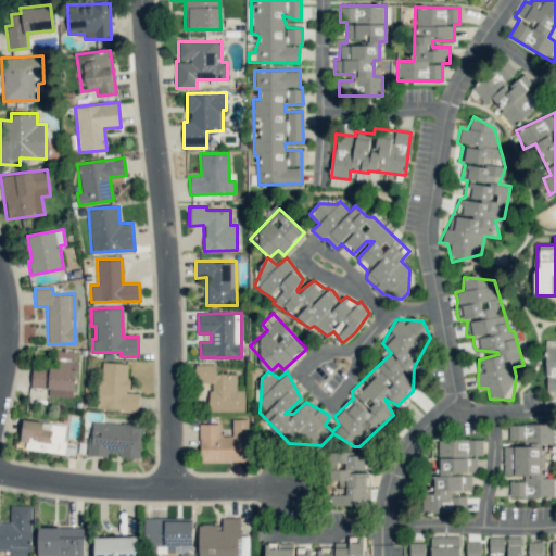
[(555,340),(545,341),(545,391),(555,391),(555,340)]
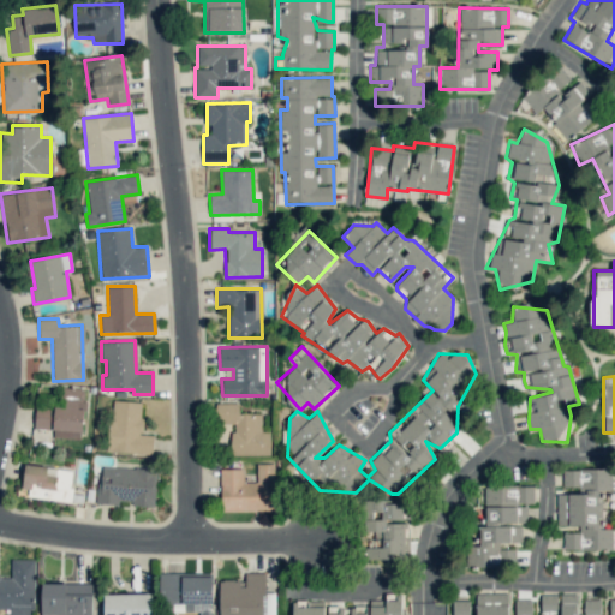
[(35,429),(53,429),(53,439),(82,440),(85,388),(63,387),(61,407),(36,406),(35,429)]
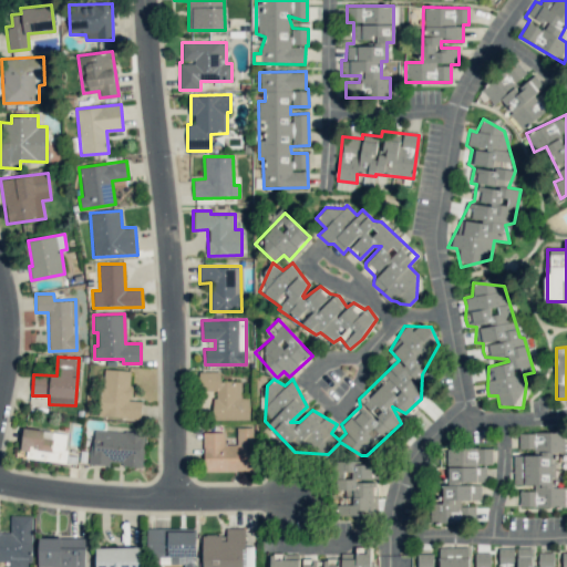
[(142,401),(131,400),(132,370),(102,369),(99,416),(141,419),(142,401)]
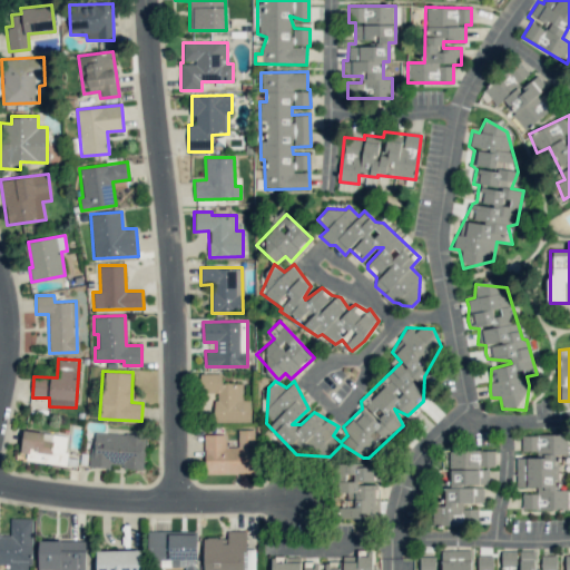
[(251,421),(251,400),(243,400),(242,383),(222,383),(222,373),(199,374),(199,393),(215,393),(215,422),(251,421)]
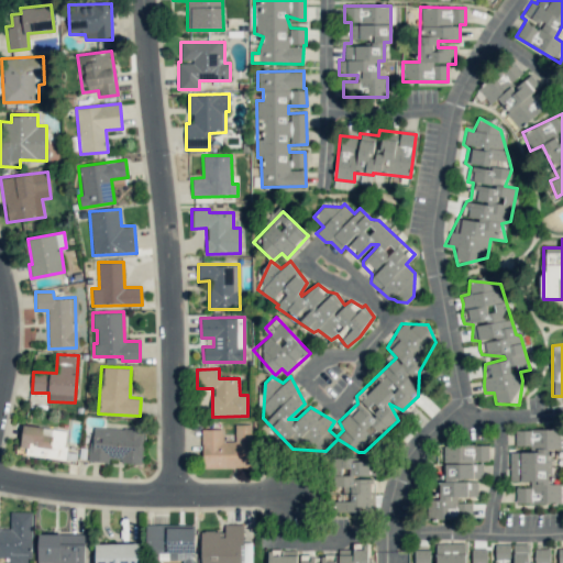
[(67,430),(24,424),(21,454),(64,460),(67,430)]
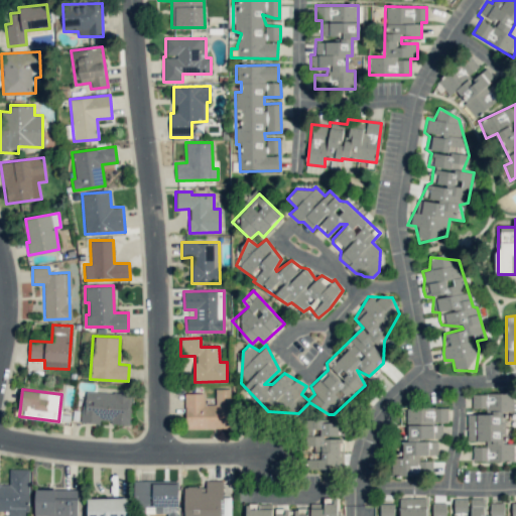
[(185,393),(185,429),(230,428),(230,389),(215,389),(216,404),(205,404),(204,393),(185,393)]
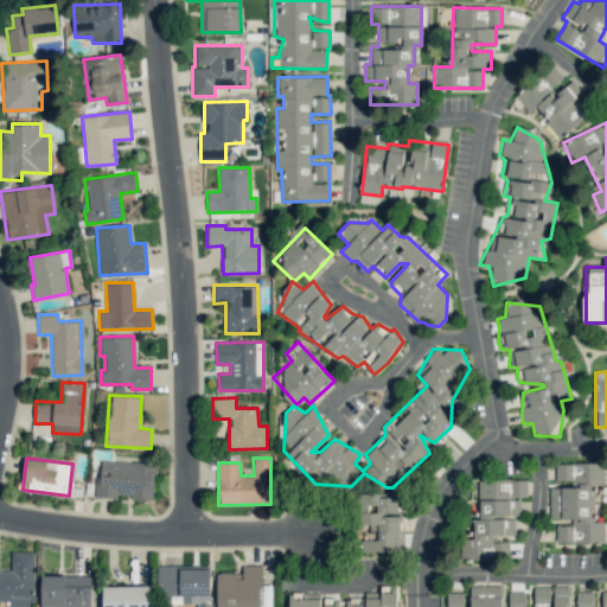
[(117,498),(117,497),(153,498),(154,462),(98,460),(97,498),(117,498)]
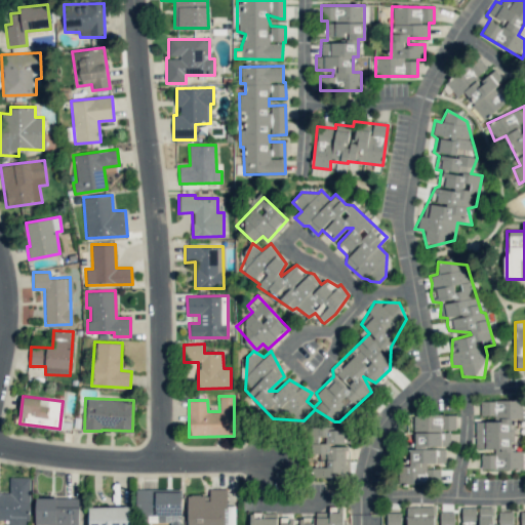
[(524,469),(524,451),(513,451),(513,418),(523,418),(523,400),(481,400),(481,415),(493,415),(493,421),(476,421),(476,449),(494,449),(494,454),(481,455),(481,470),(524,469)]
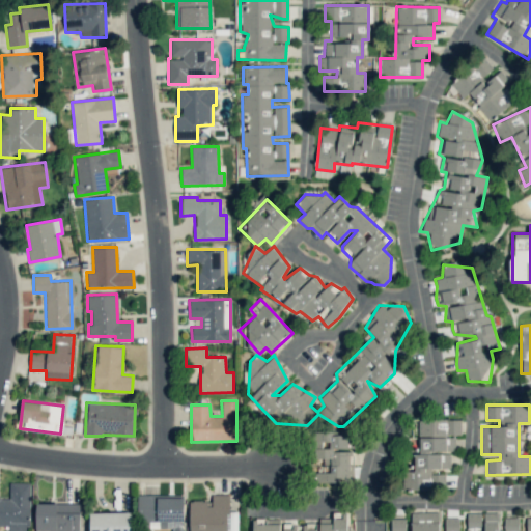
[(403,490),(445,490),(445,474),(431,474),(431,468),(450,468),(450,452),(455,452),(455,435),(460,435),(460,419),(419,419),(419,454),(414,454),(414,471),(403,471),(403,490)]
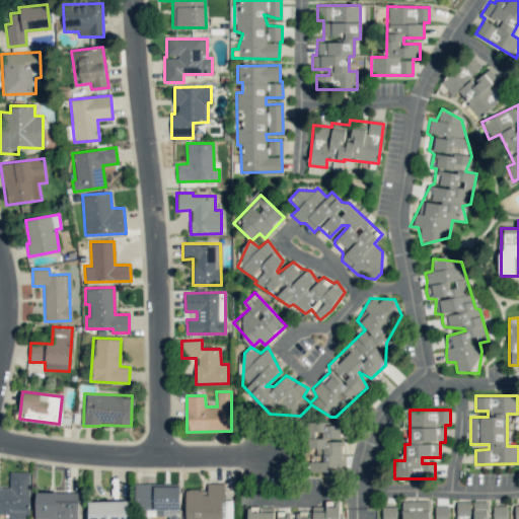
[(309,471),(345,471),(345,424),(307,424),(307,451),(309,451),(309,471)]
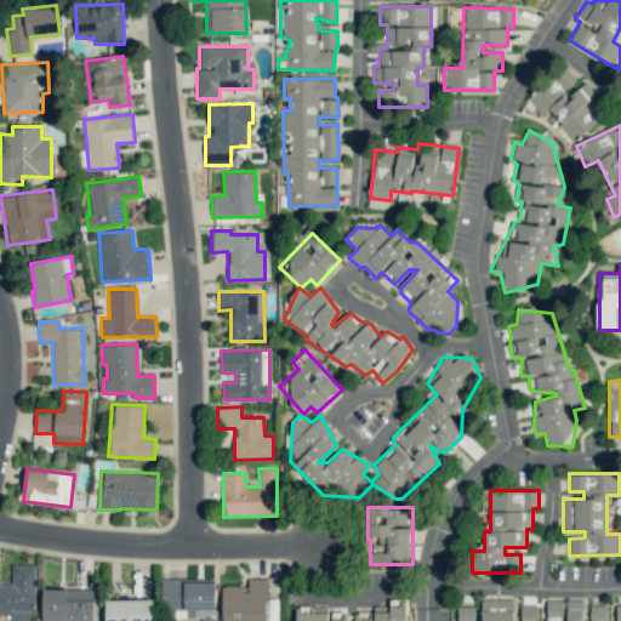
[(0,581),(0,614),(10,615),(10,620),(33,620),(35,564),(11,564),(11,582),(0,581)]
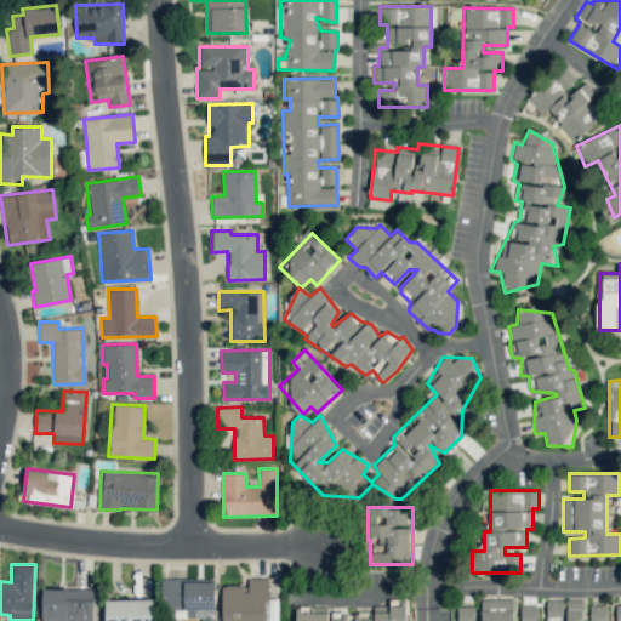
[(221,586),(220,620),(265,620),(266,620),(278,620),(278,598),(268,598),(268,577),(248,579),(248,586),(221,586)]
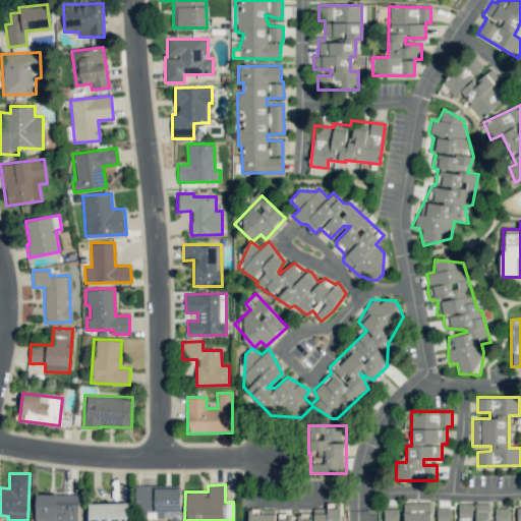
[(179,520),(179,486),(135,486),(136,518),(169,518),(168,520),(179,520)]
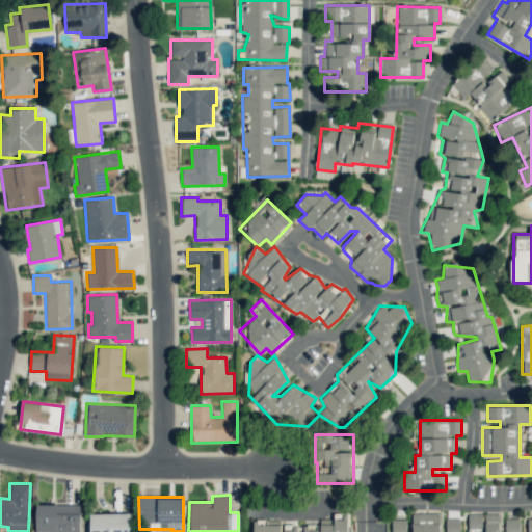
[(79,531),(80,504),(35,504),(34,531),(79,531)]
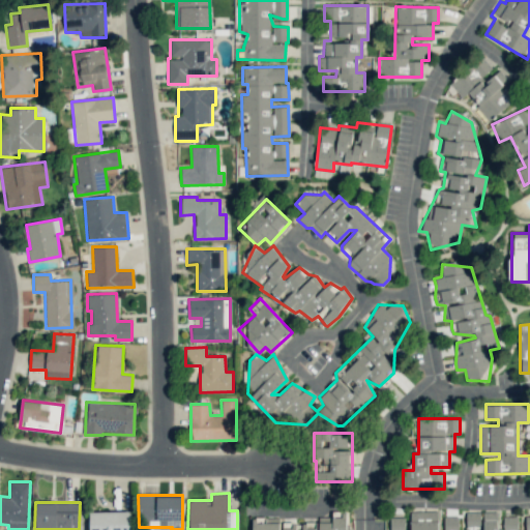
[(90,529),(131,529),(131,510),(90,512),(90,529)]
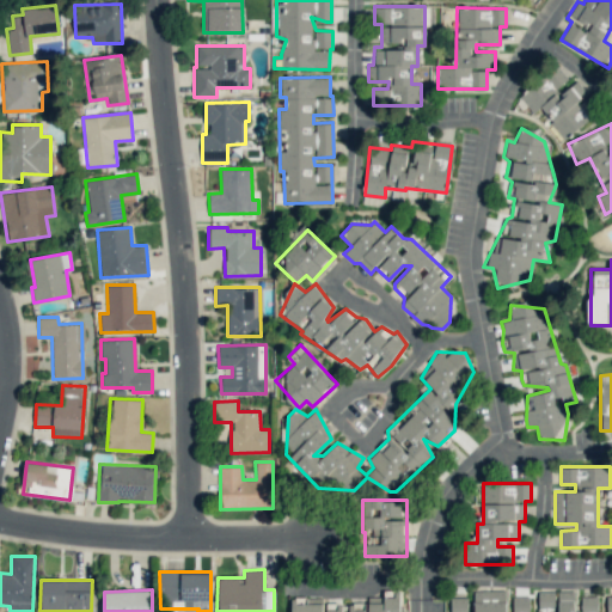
[(289,598),(289,611),(403,611),(404,611),(399,611),(399,592),(383,591),(383,597),(367,597),(367,604),(349,603),(348,611),(342,611),(342,603),(324,603),(324,598),(289,598)]
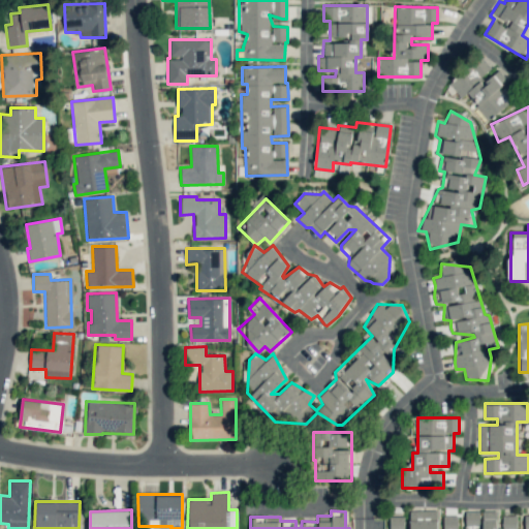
[(458,528),(458,516),(442,516),(442,528),(436,528),(437,510),(409,510),(409,528),(403,528),(403,517),(389,517),(387,528),(458,528)]
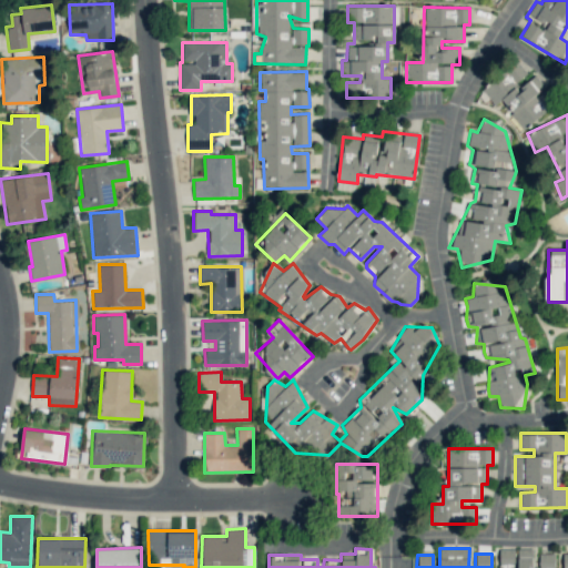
[(498,567),(555,567),(555,554),(539,554),(539,567),(533,567),(533,549),(516,549),(499,549),(498,567)]
